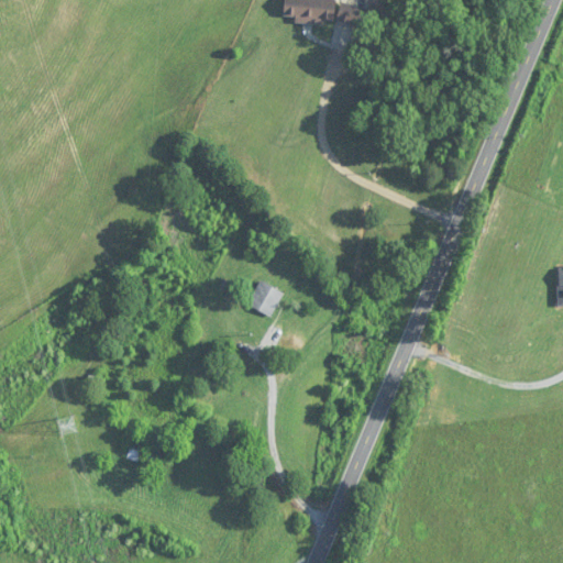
[(333,24),(334,0),(284,0),(283,21),(333,24)]
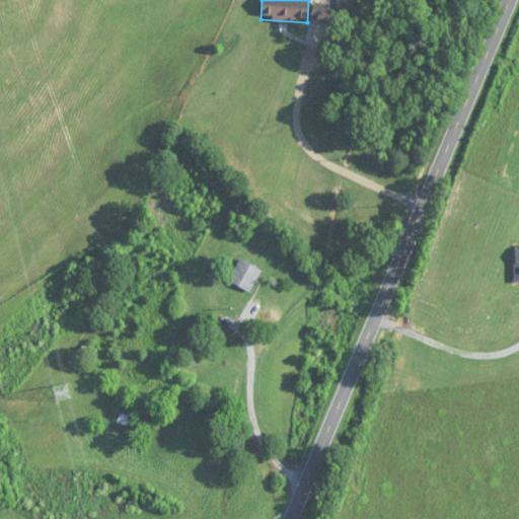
[(338,7),(313,4),(310,21),(335,25),(338,7)]
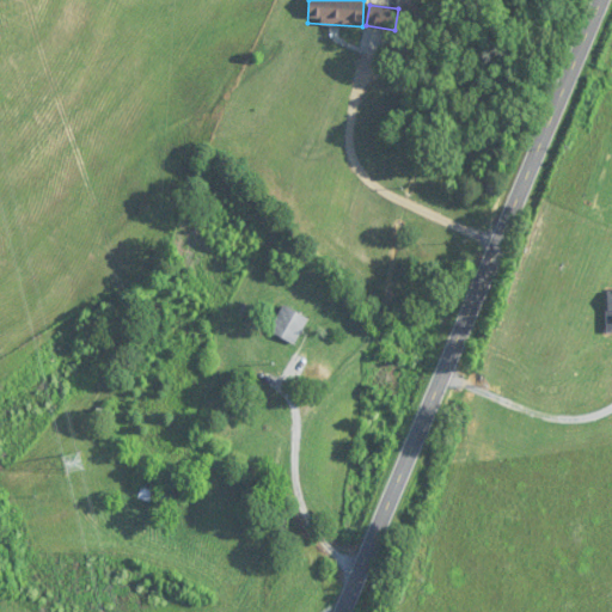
[(308,320),(283,306),(269,332),(294,347),(308,320)]
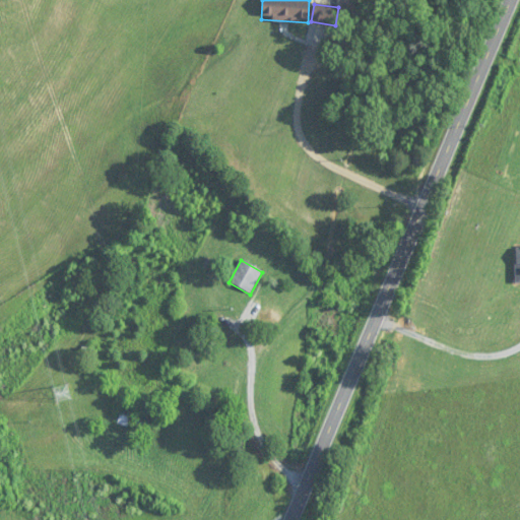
[(118,426),(150,430),(152,414),(136,412),(137,403),(121,402),(118,426)]
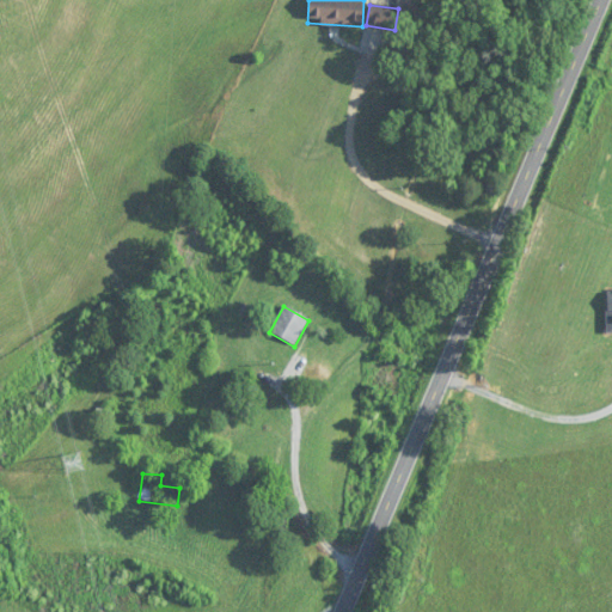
[(271,530),(286,530),(286,516),(271,516),(271,530)]
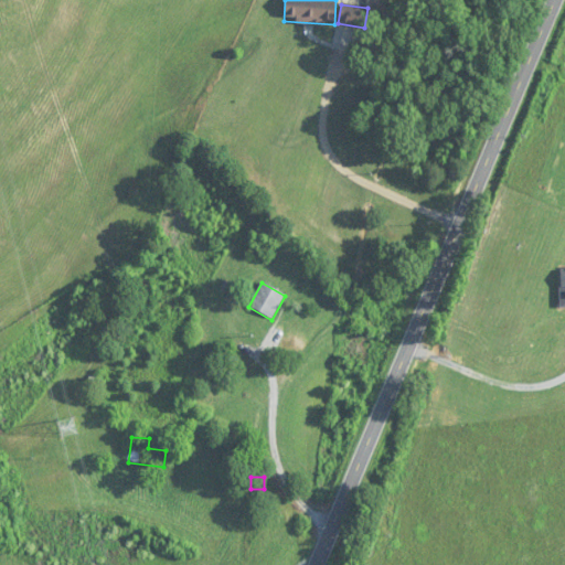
All buildings are outlined.
